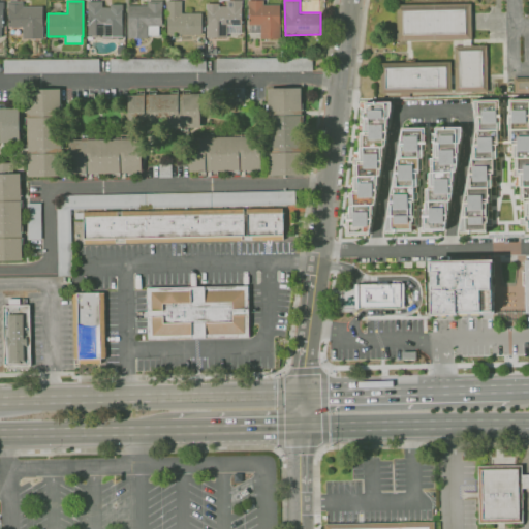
[(102,39),(102,36),(88,36),(88,8),(87,8),(87,2),(102,1),(102,7),(110,7),(110,5),(123,5),(123,10),(122,10),(122,38),(102,39)]
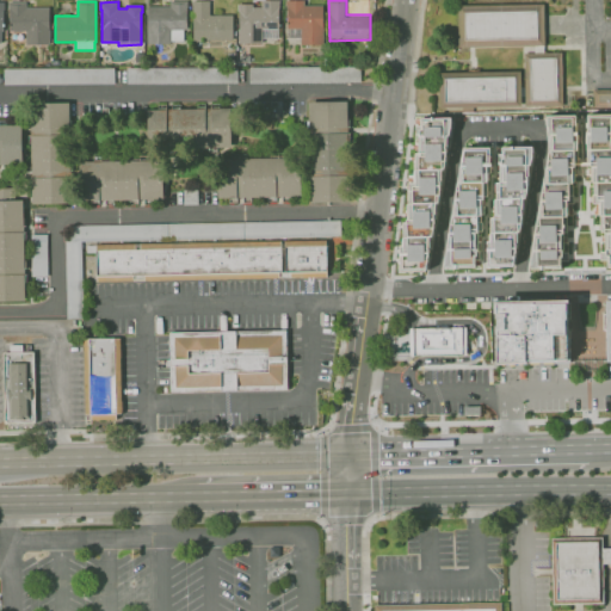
[(171,44),(147,44),(147,7),(170,7),(170,1),(187,1),(187,8),(186,8),(186,31),(184,31),(184,42),(171,42),(171,44)]
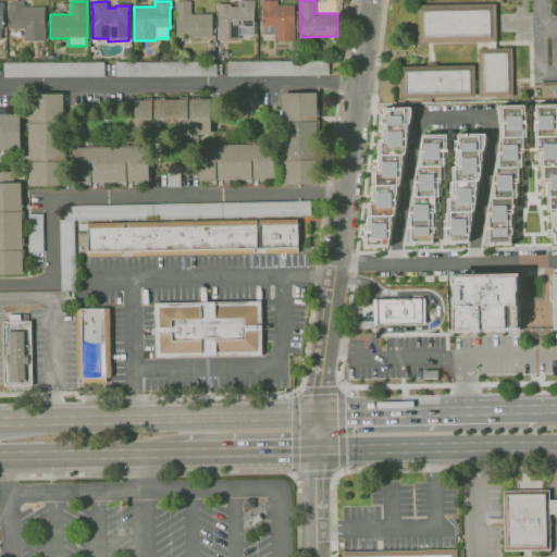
[(212,38),(176,38),(176,20),(173,20),(173,11),(175,11),(175,1),(192,1),(192,14),(212,14),(212,28),(215,28),(215,33),(212,33),(212,38)]
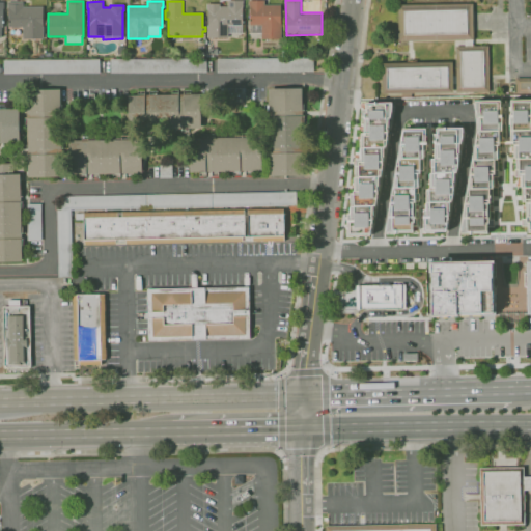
[(208,38),(207,9),(206,4),(219,4),(219,7),(227,6),(227,1),(243,1),(243,7),(241,7),(241,33),(227,34),(228,37),(208,38)]
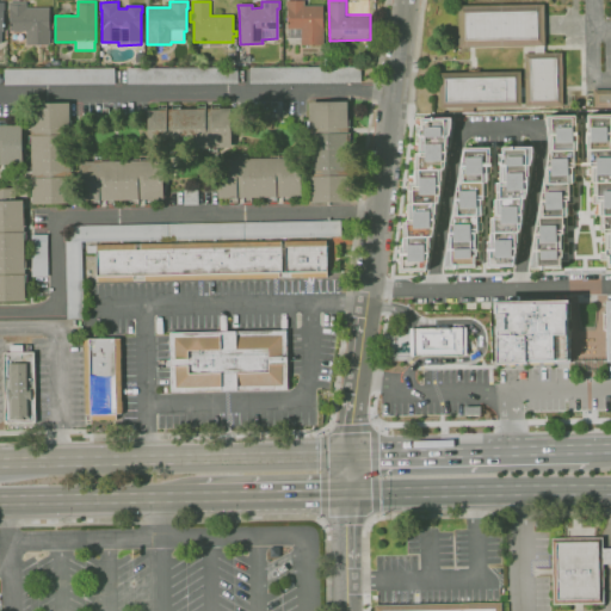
[(323,45),(301,45),(301,38),(288,39),(288,30),(287,30),(285,1),(304,1),(304,6),(323,6),(323,45)]
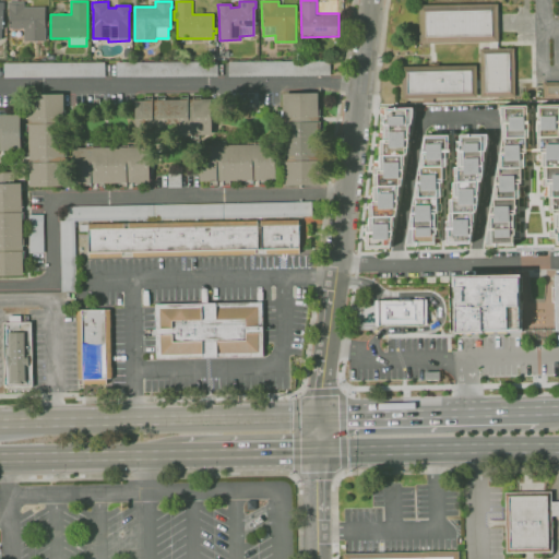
[(46,42),(24,42),(24,30),(8,30),(8,2),(24,2),(24,8),(45,8),(46,42)]
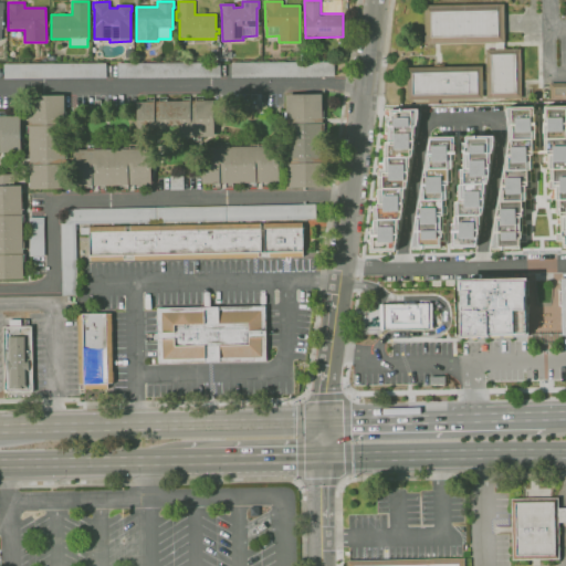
[(488,98),(486,50),(495,49),(495,43),(425,44),(425,6),(503,4),(504,50),(521,50),(522,97),(488,98)]
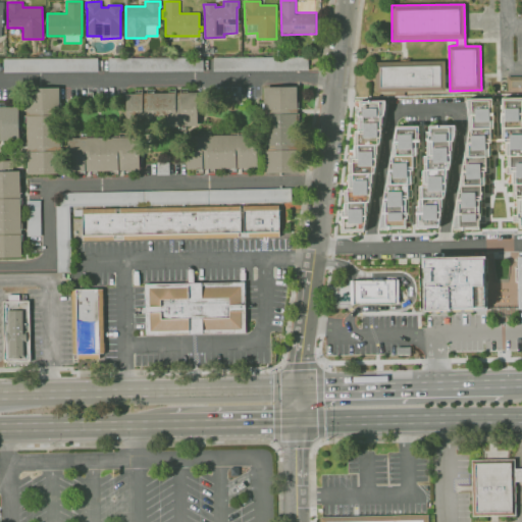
[(213,71),(307,69),(307,55),(213,57),(213,71)]
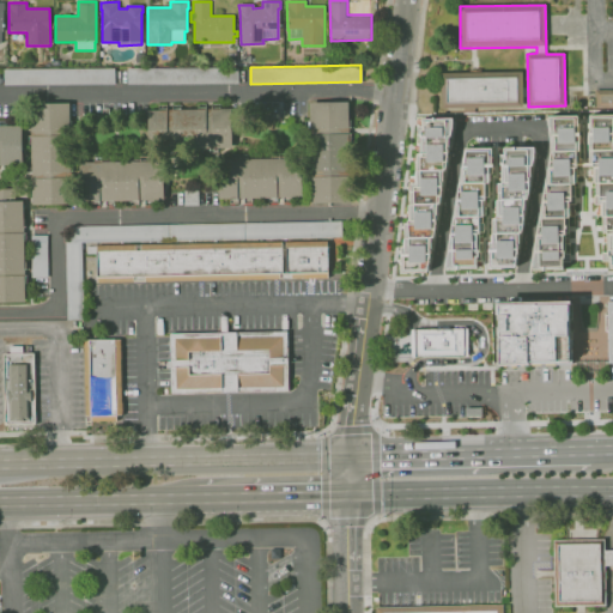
[(2,70),(2,84),(114,83),(114,67),(2,70)]
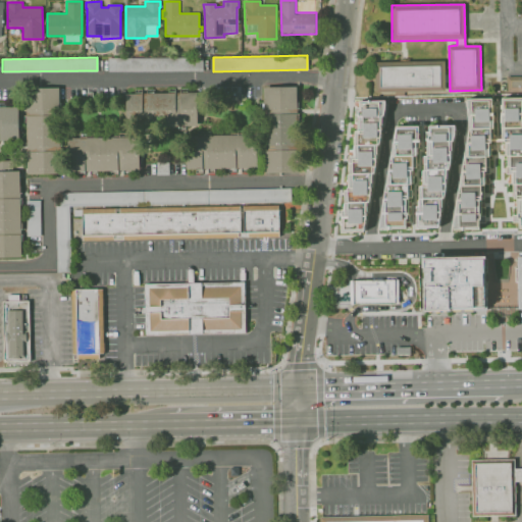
[(202,70),(202,57),(107,58),(108,71),(202,70)]
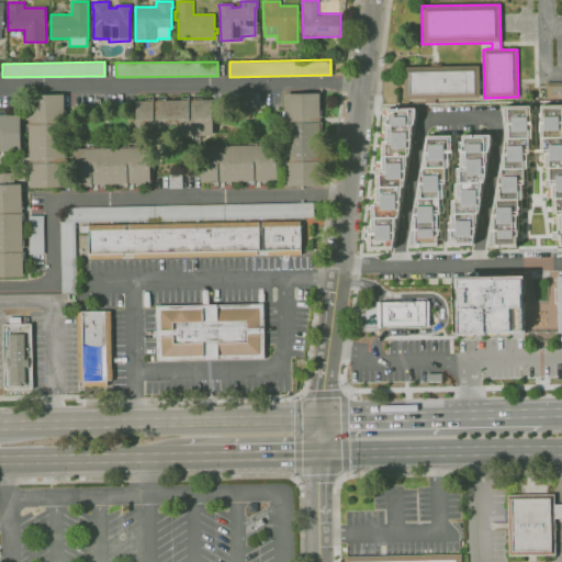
[(405,100),(404,68),(479,66),(479,98),(405,100)]
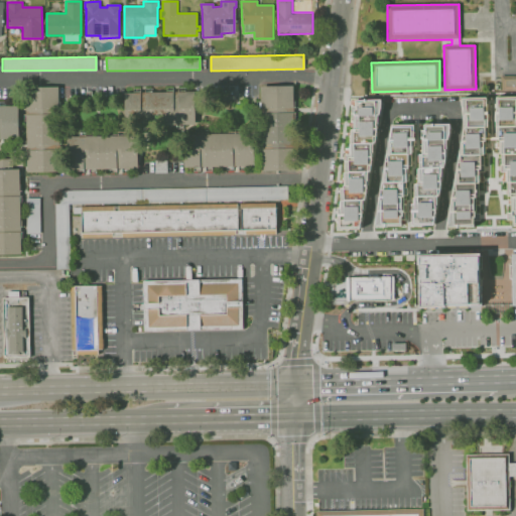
[(515,91),(501,92),(501,76),(515,76),(515,91)]
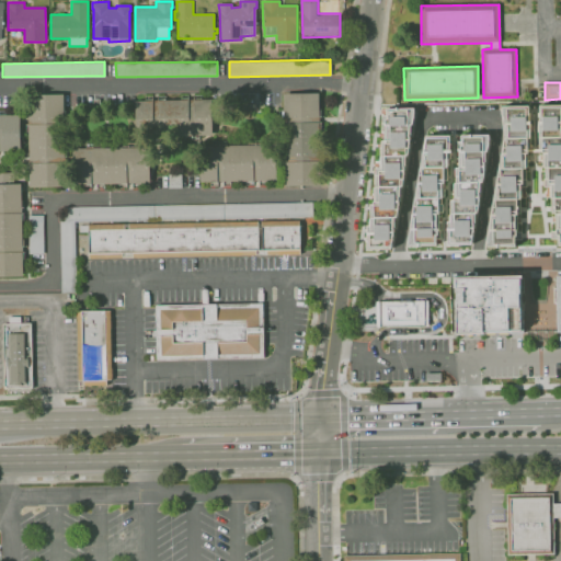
[(319,92),(283,92),(283,185),(319,186),(319,92)]
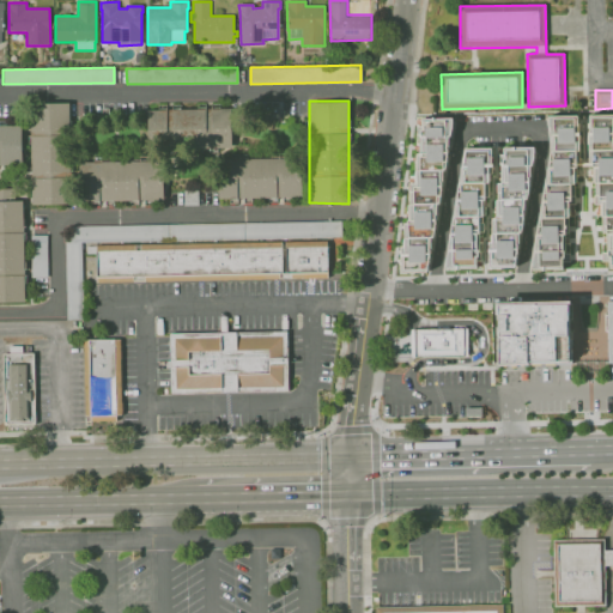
[(31,204),(70,204),(68,103),(30,103),(31,204)]
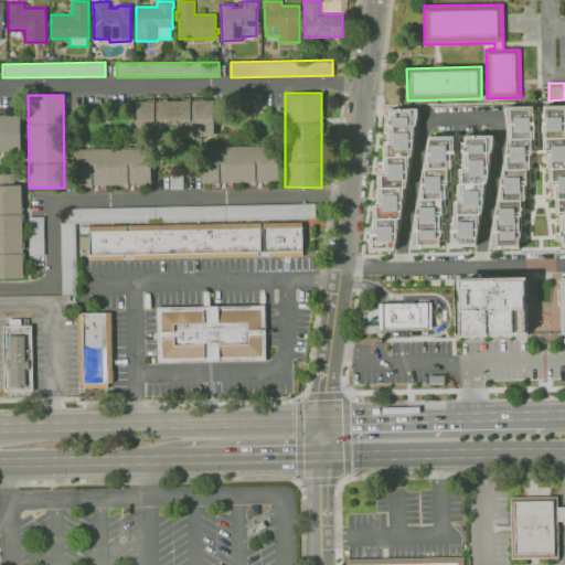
[(212,99),(191,100),(191,99),(135,100),(136,137),(213,135),(212,99)]
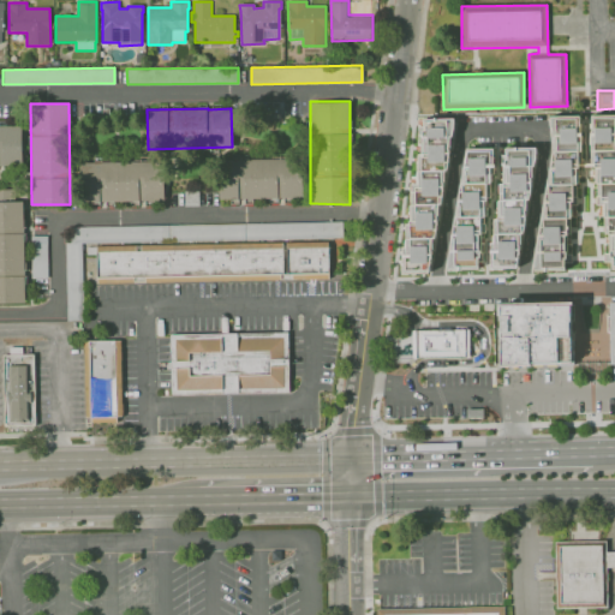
[(614,149),(614,144),(614,117),(613,117),(607,114),(591,115),(595,204),(599,206),(597,215),(604,218),(605,256),(604,262),(614,264),(614,149)]
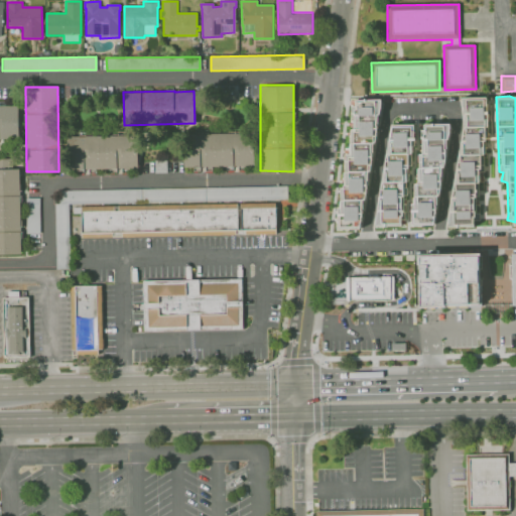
[(447,225),(470,228),(476,192),(477,192),(479,179),(477,179),(487,121),(484,120),(487,100),(467,97),(447,225)]
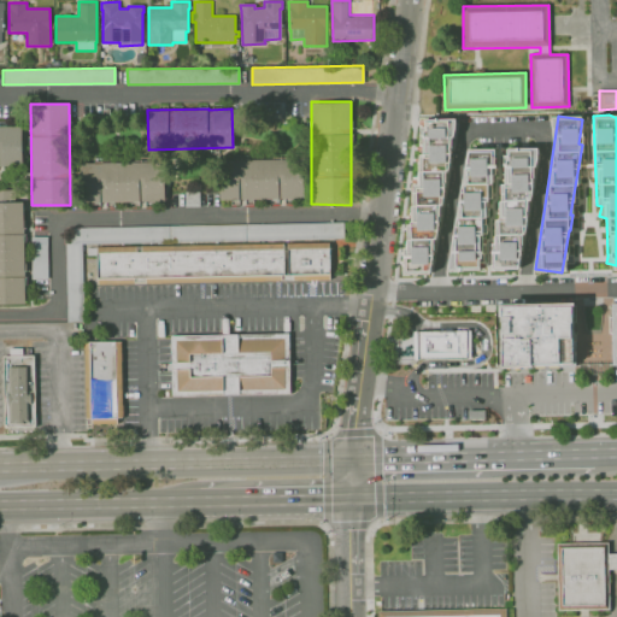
[(435,229),(454,125),(454,118),(433,119),(427,119),(422,119),(422,122),(423,135),(416,170),(417,184),(409,184),(411,211),(406,239),(406,246),(403,269),(403,275),(430,272),(429,265),(430,259),(429,238),(425,241),(425,245),(416,242),(415,231),(435,229)]
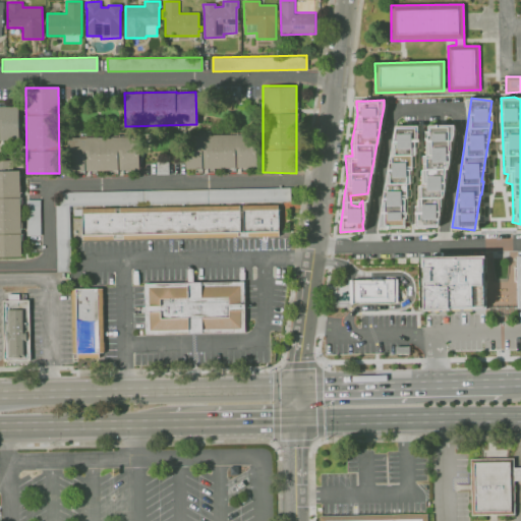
[(17,106),(0,106),(0,139),(18,139),(17,106)]
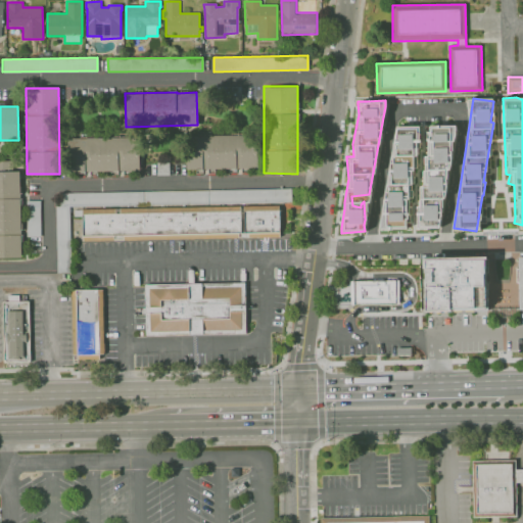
[(453,125),(426,126),(427,197),(419,197),(419,210),(416,210),(416,228),(443,228),(443,168),(454,168),(453,125)]
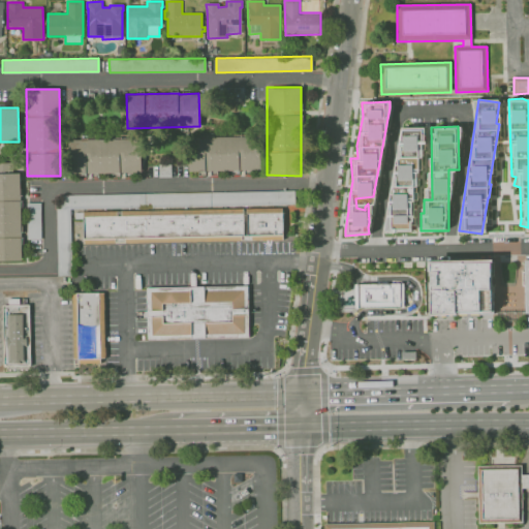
[(259,170),(258,135),(188,136),(188,172),(259,170)]
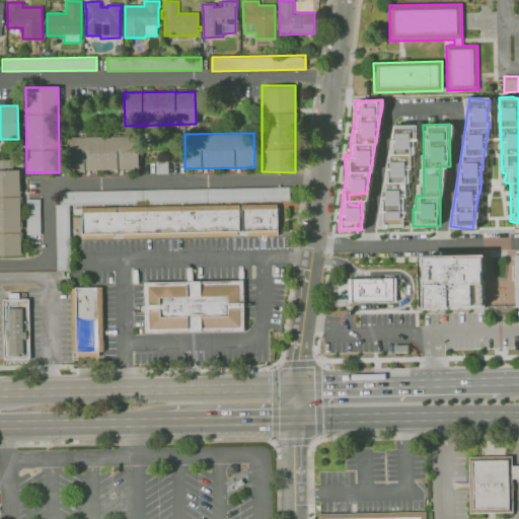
[(66,136),(66,170),(138,170),(138,136),(66,136)]
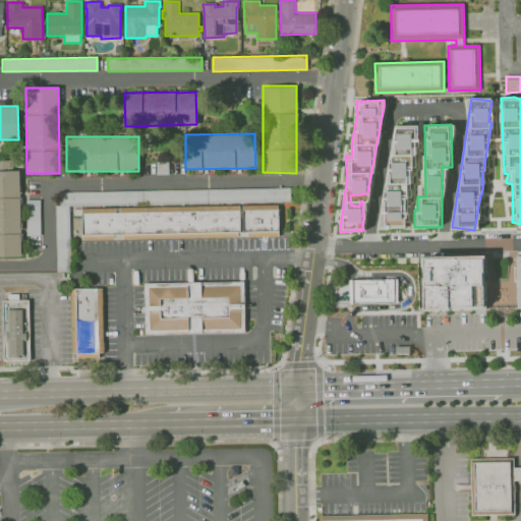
[(0,256),(20,256),(19,170),(11,170),(11,160),(0,160),(0,256)]
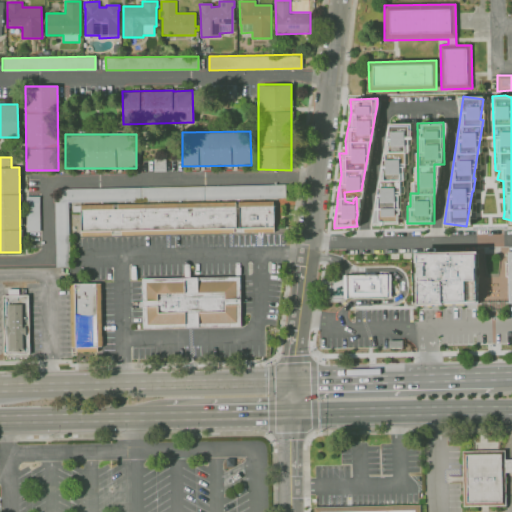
[(165,171),(165,158),(153,158),(153,171),(165,171)]
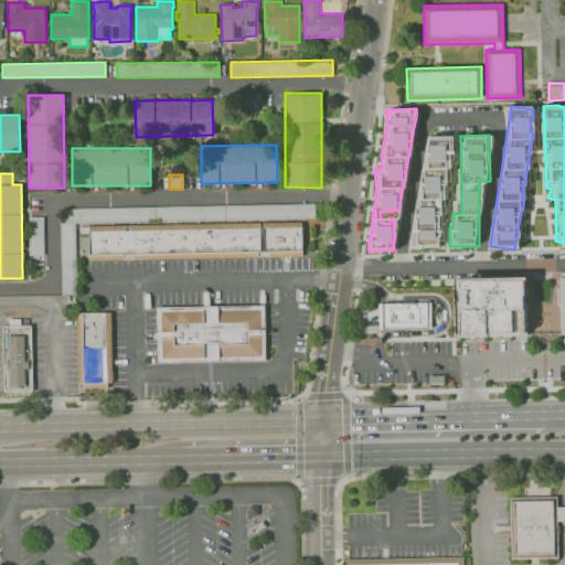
[(315,219),(315,203),(64,209),(64,222),(60,222),(61,295),(76,294),(75,223),(315,219)]
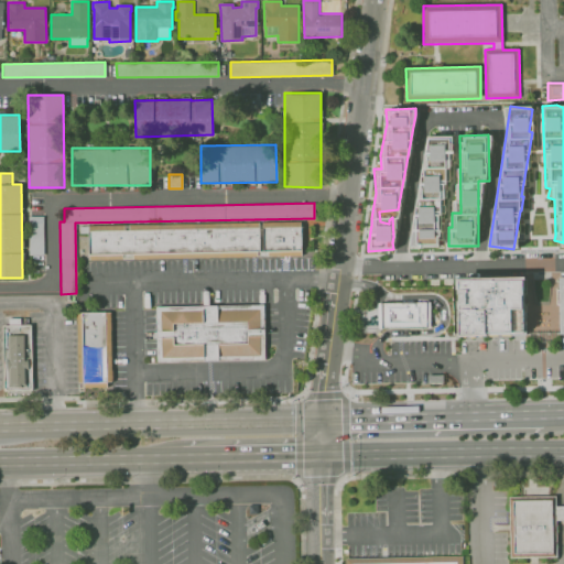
[(30,255),(43,255),(43,216),(29,216),(30,255)]
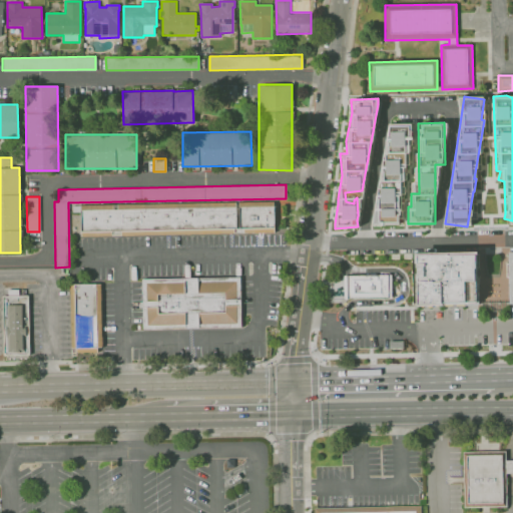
[(82,208),(283,205),(288,232),(82,234),(82,208)]
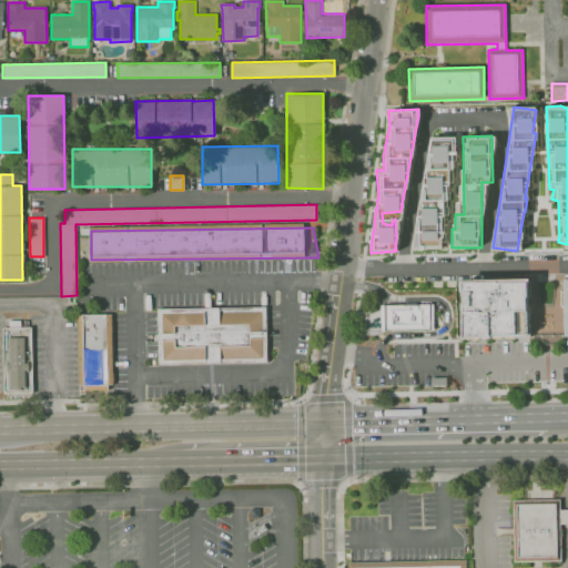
[(460,283),(463,336),(526,334),(525,281),(460,283)]
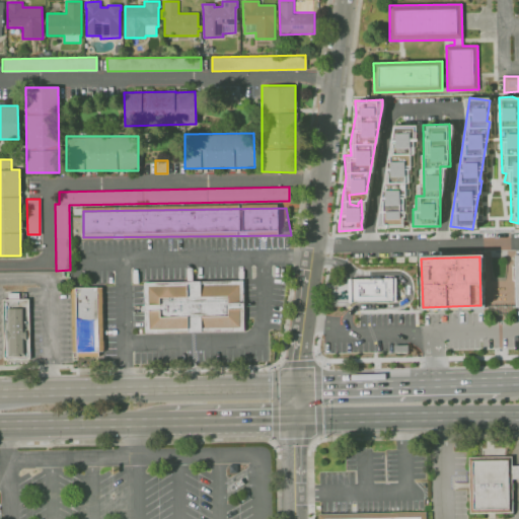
[(142,282),(241,279),(242,330),(143,332),(142,282)]
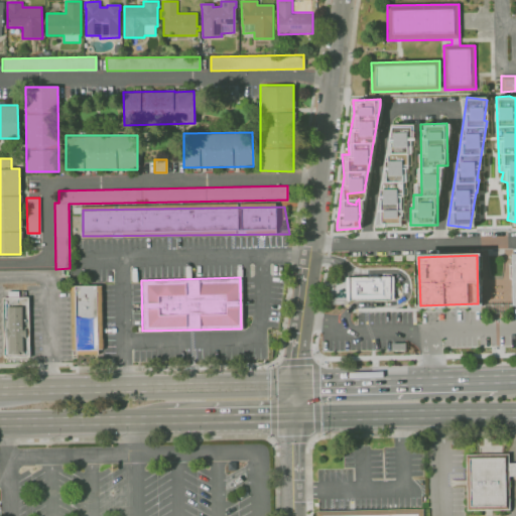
[(349,277),(393,277),(394,299),(350,300),(349,277)]
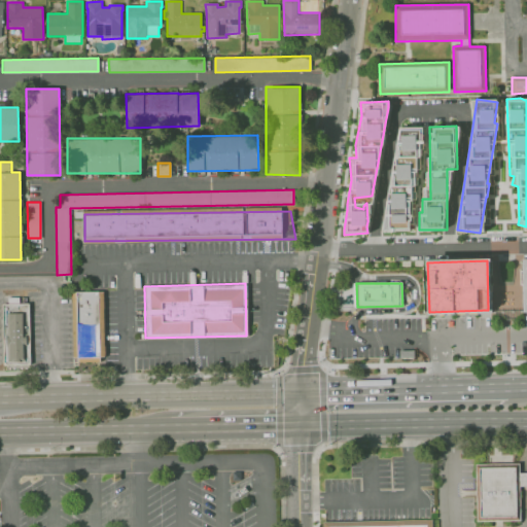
[(70,292),(102,291),(103,361),(71,362),(70,292)]
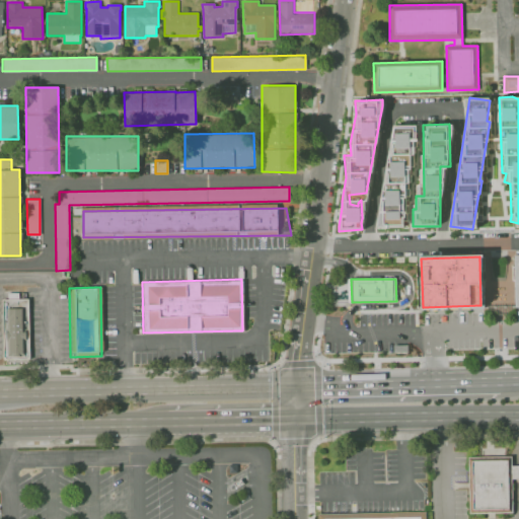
[(6,308),(23,307),(24,355),(6,356),(6,340),(4,340),(3,331),(6,331),(6,308)]
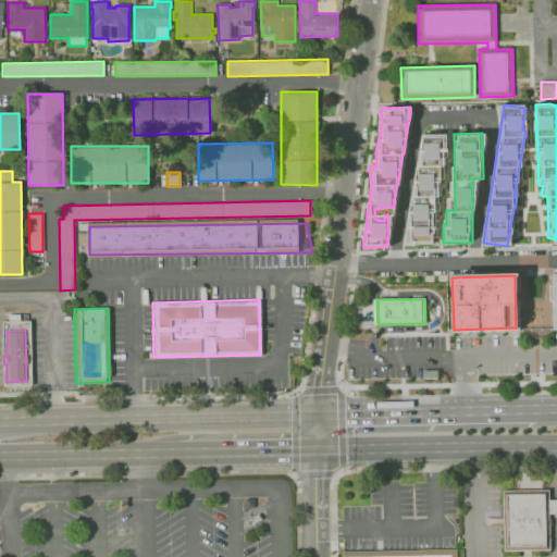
[(551,552),(551,493),(507,493),(511,551),(551,552)]
